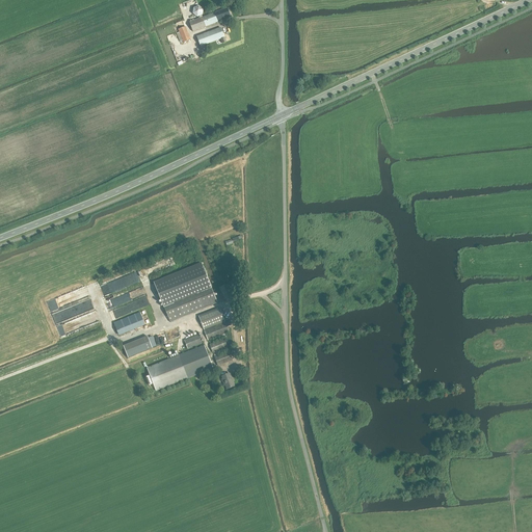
[(200,19),(189,23),(193,32),(218,22),(230,17),(227,9),(221,11),(217,12),(216,14),(215,12),(203,18),(202,16),(203,16),(204,9),(200,6),(193,8),(192,14),(198,18),(200,17),(200,19)]
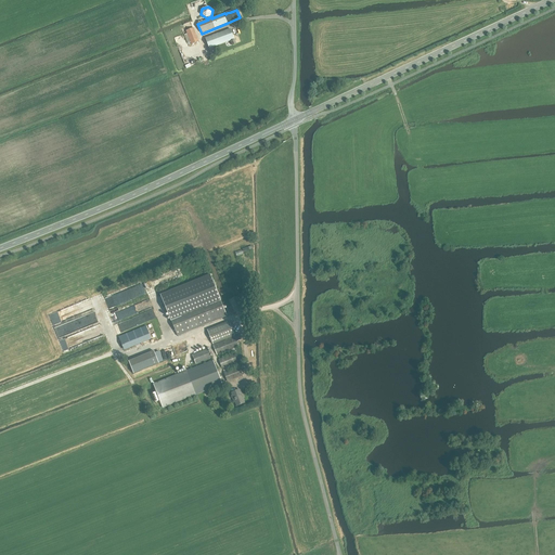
[(191,44),(199,41),(194,28),(185,31),(191,44)]
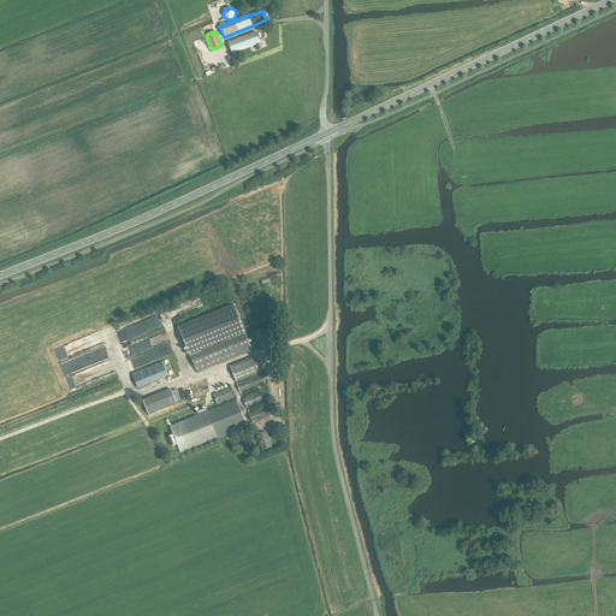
[(229,43),(227,43),(232,54),(260,43),(255,33),(229,43)]
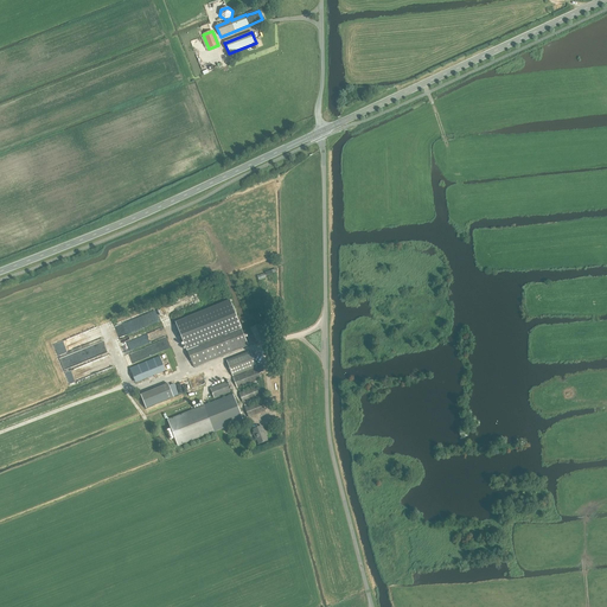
[(229,300),(176,323),(185,346),(187,351),(241,328),(240,324),(229,300)]
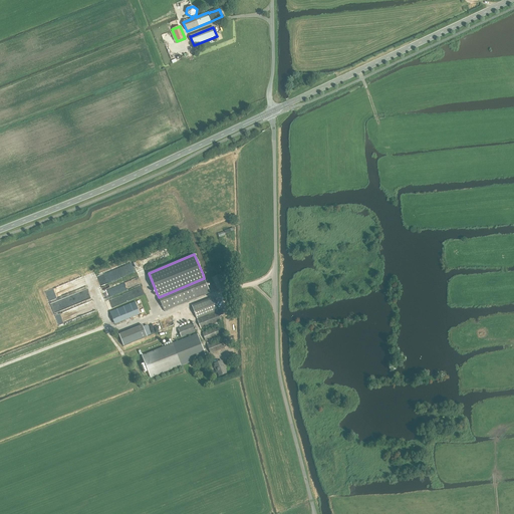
[(204,278),(159,297),(165,311),(210,293),(210,292),(218,289),(218,290),(224,287),(219,275),(213,278),(215,284),(207,287),(204,278)]
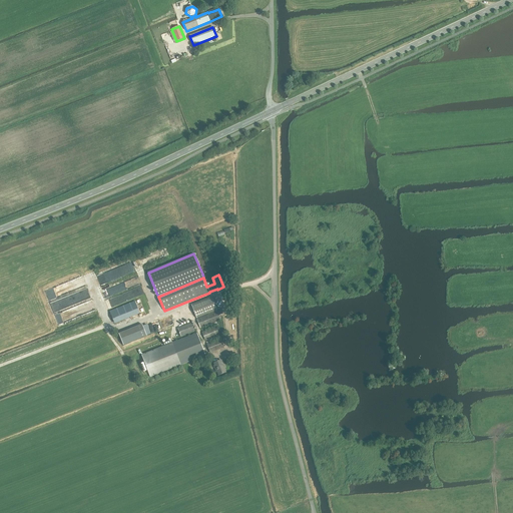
[(141,287),(105,300),(108,308),(143,295),(141,287)]
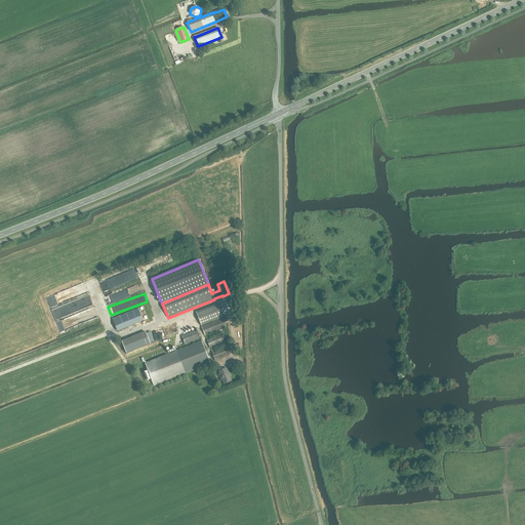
[(205,336),(227,328),(216,304),(196,313),(205,336)]
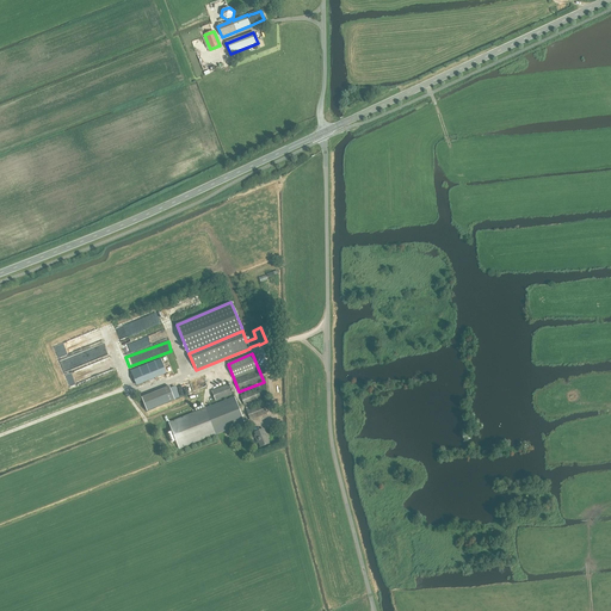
[(160,368),(159,366),(162,364),(160,359),(156,360),(130,371),(136,384),(162,374),(166,372),(164,366),(160,368)]
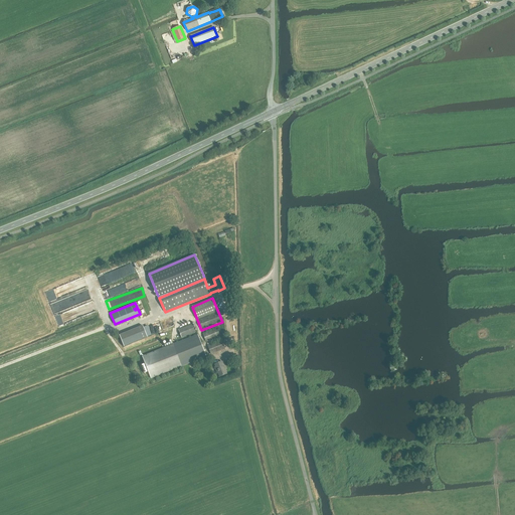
[(181,338),(196,332),(193,324),(178,330),(181,338)]
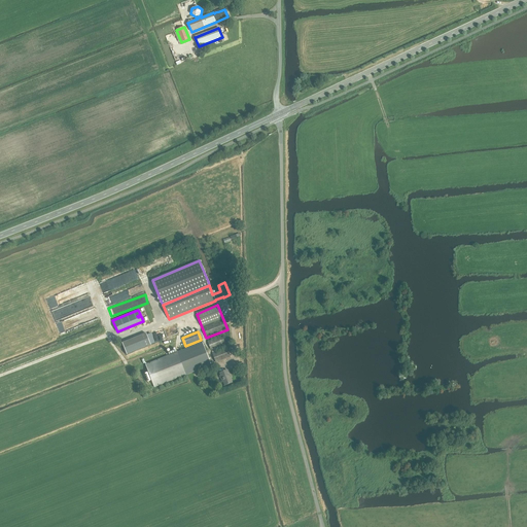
[(146,334),(123,343),(127,355),(151,346),(146,334)]
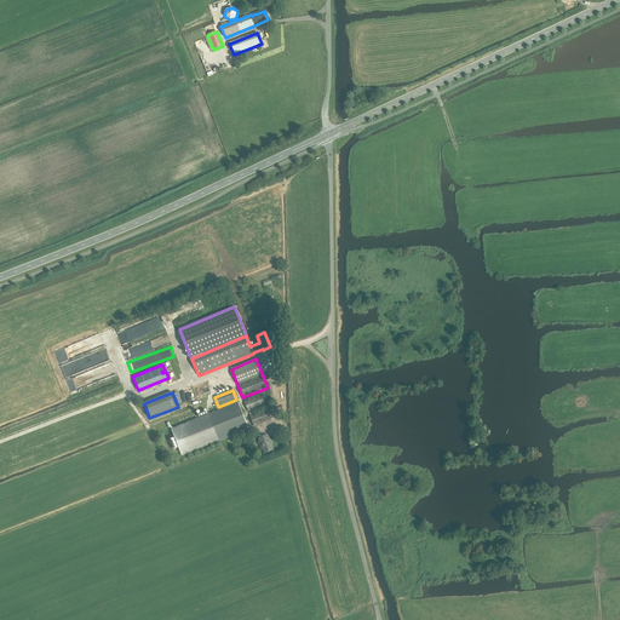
[(248,412),(265,405),(262,396),(245,402),(248,412)]
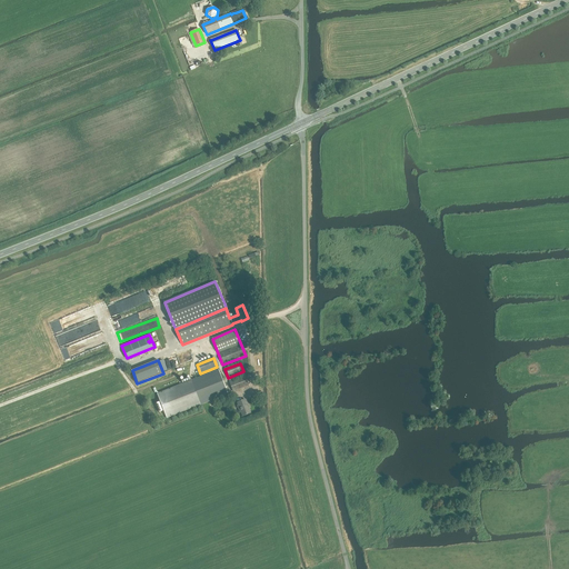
[(157,395),(160,402),(157,403),(160,412),(163,411),(167,419),(201,406),(228,395),(218,370),(191,381),(157,395)]
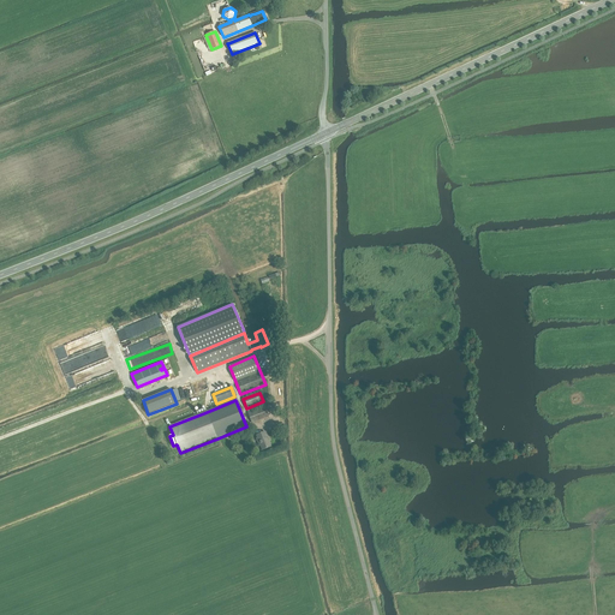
[(252,424),(269,417),(266,406),(248,413),(252,424)]
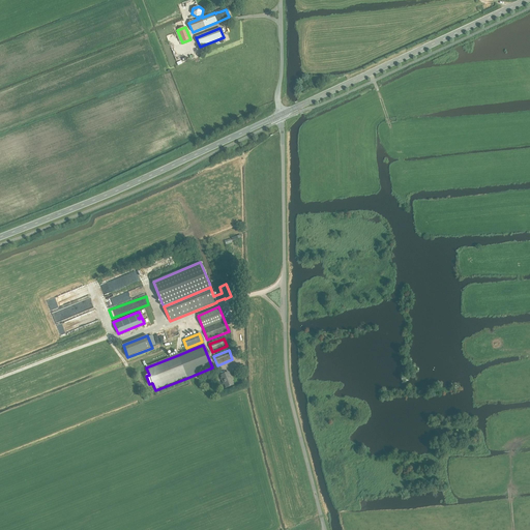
[(233,385),(228,373),(222,376),(222,378),(221,379),(224,385),(225,384),(226,388),(233,385)]
